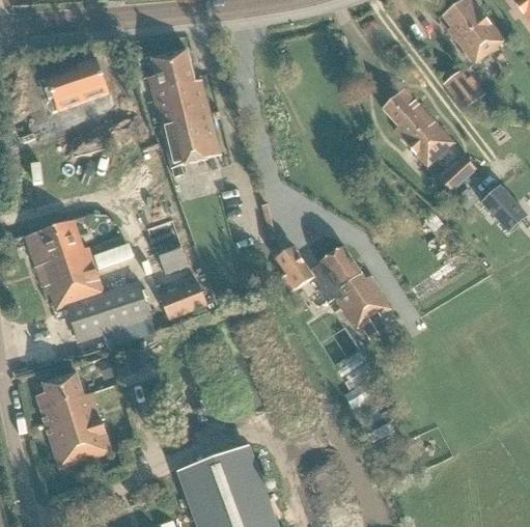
[(459,0),(442,15),(450,26),(447,28),(473,62),(503,39),(471,0),(459,0)]
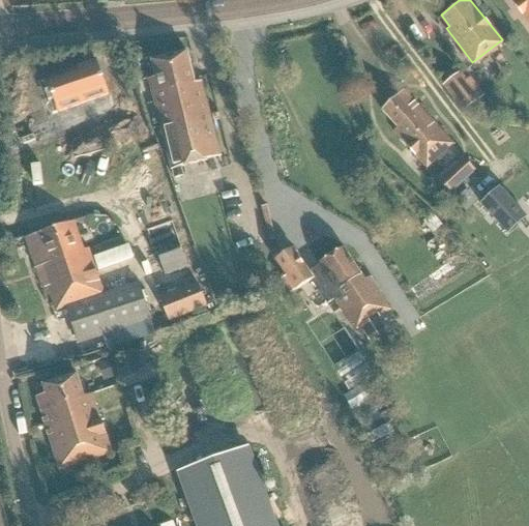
[(512,0),(528,21),(528,0),(512,0)]
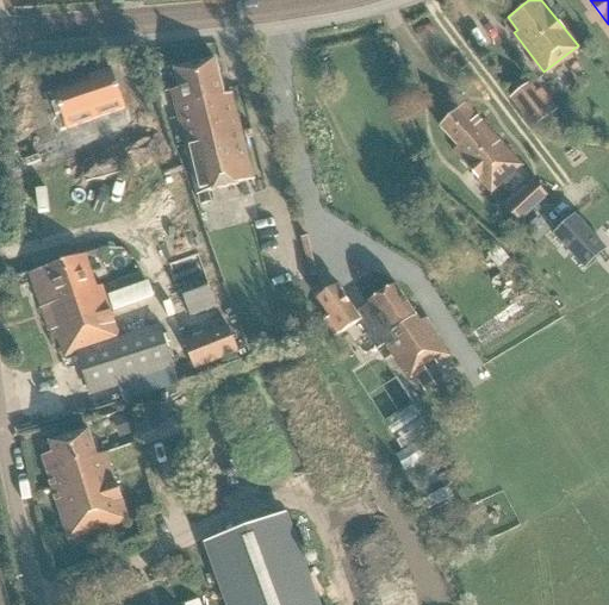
[(223,92),(215,56),(174,67),(179,86),(171,87),(197,192),(253,178),(231,89),(223,92)]
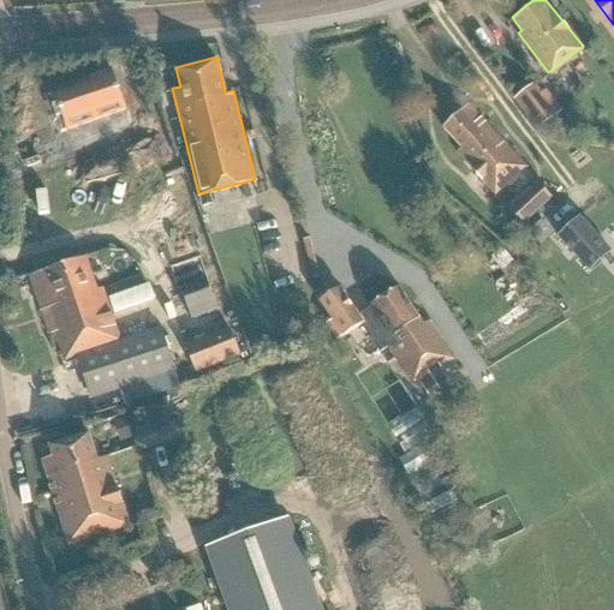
[(111,69),(83,78),(96,119),(125,109),(111,69)]
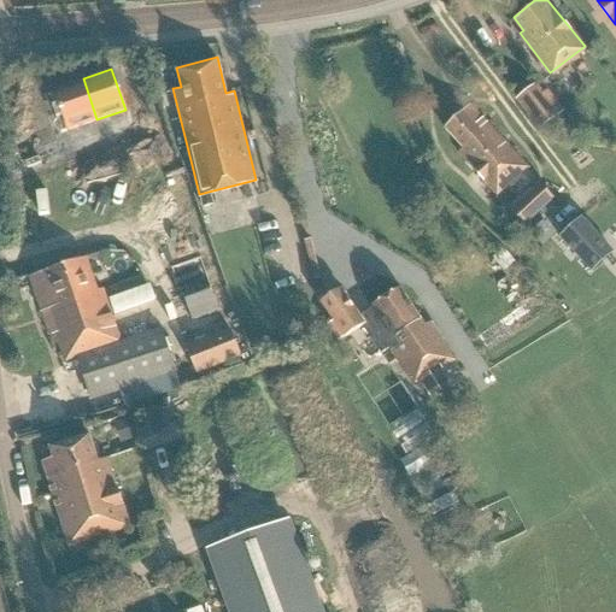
[(83,78),(54,88),(68,129),(97,119),(83,78)]
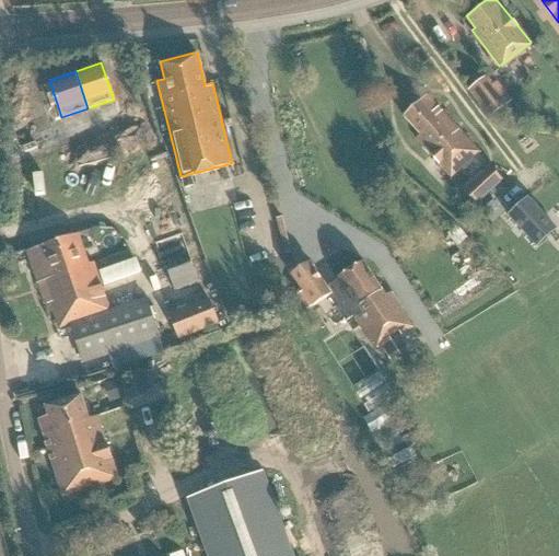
[(489,115),(507,102),(486,73),(468,87),(489,115)]
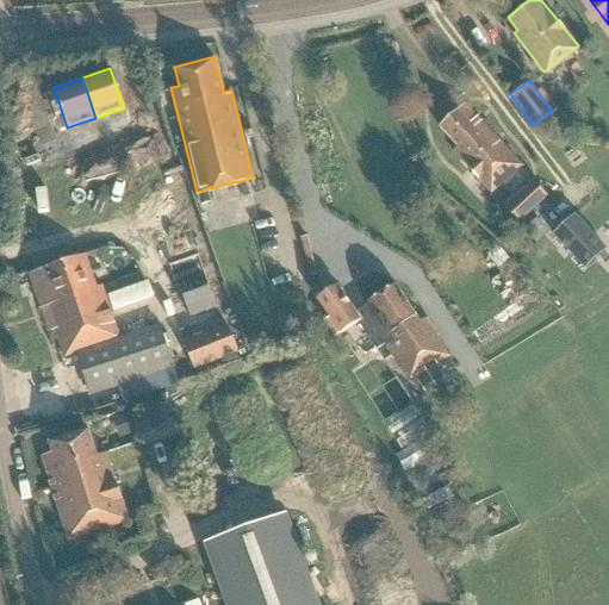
[(476,175),(490,189),(520,162),(464,100),(436,125),(455,145),(453,148),(478,173),(476,175)]
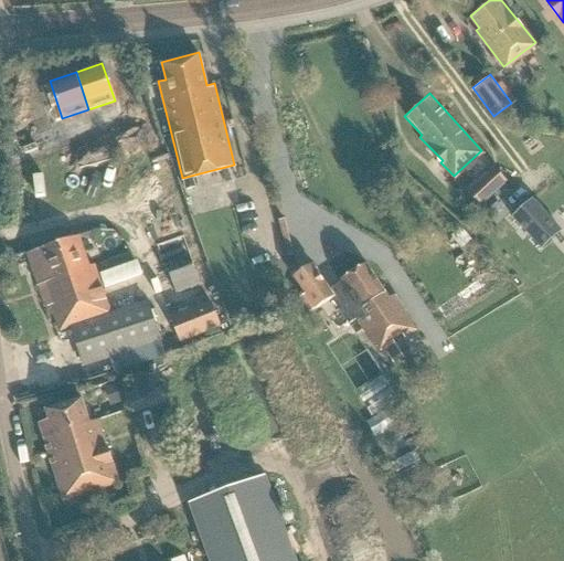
[(498,170),(471,194),(482,205),(508,181),(498,170)]
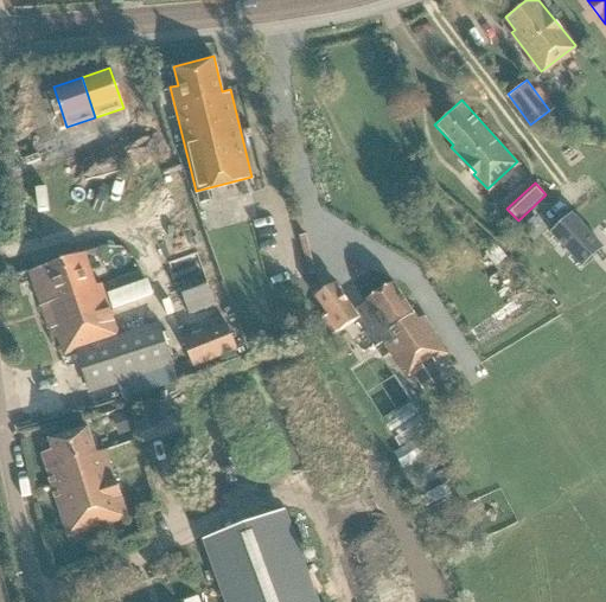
[(571,211),(550,230),(582,264),(603,245),(588,230),(582,223),(571,211)]
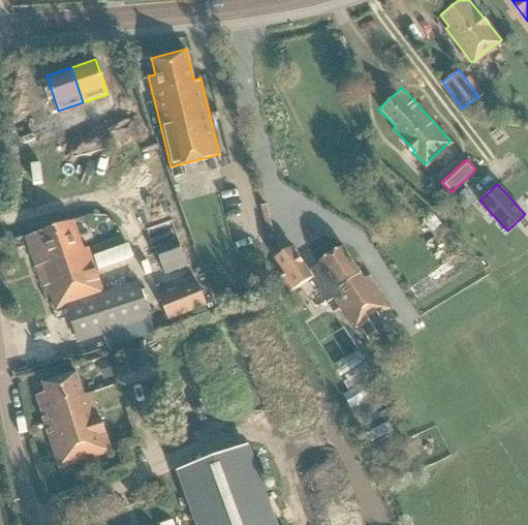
[(73,218),(24,235),(41,286),(47,285),(55,309),(66,306),(78,340),(150,316),(138,280),(104,291),(89,246),(83,248),(73,218)]
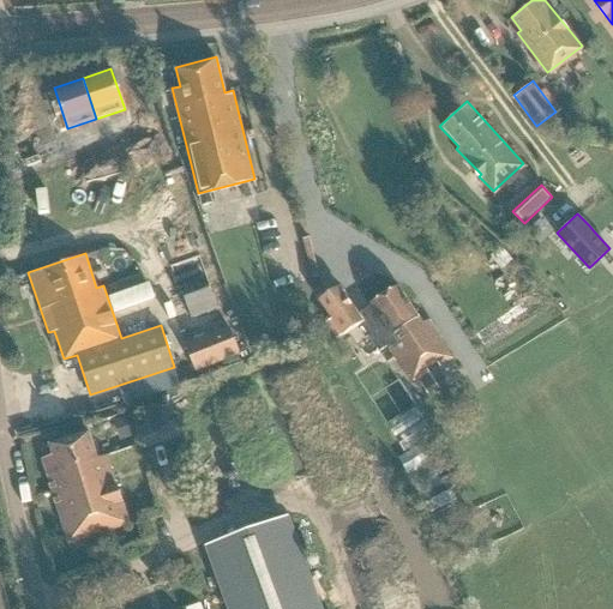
[(374,297),(373,299),(370,302),(371,303),(358,313),(337,288),(320,300),(332,317),(328,321),(338,336),(359,320),(378,347),(385,341),(410,377),(416,372),(426,386),(436,379),(426,366),(437,359),(439,362),(451,354),(427,318),(421,321),(396,284),(383,293),(382,293),(379,293),(377,294),(376,295),(374,297)]
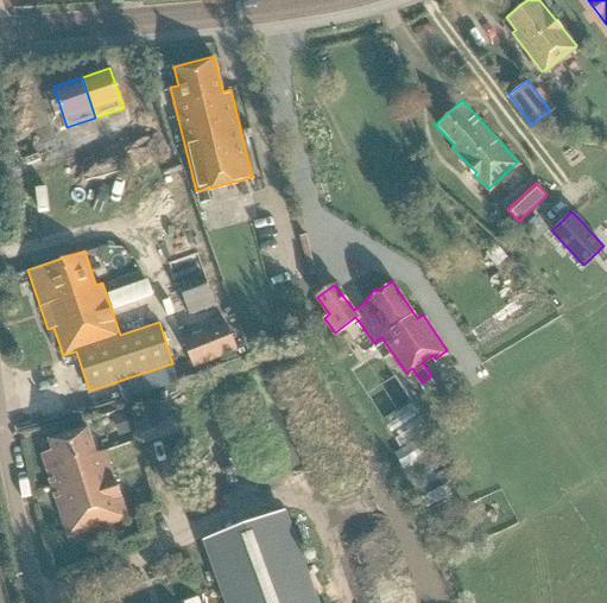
[(214,302),(207,283),(181,292),(188,311),(214,302)]
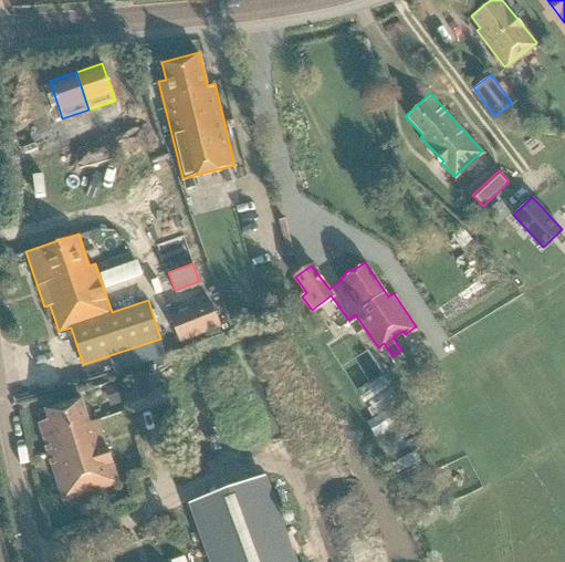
[(213,304),(210,298),(170,315),(181,341),(228,320),(220,302),(213,304)]
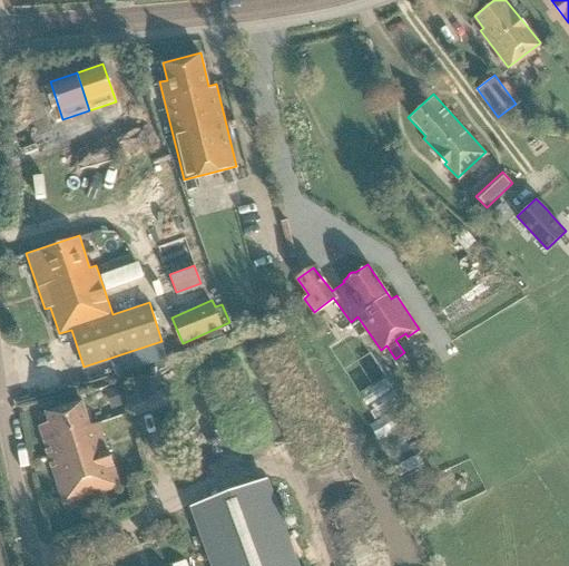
[(389,406),(398,402),(375,353),(347,366),(371,421),(370,422),(378,439),(399,429),(389,406)]
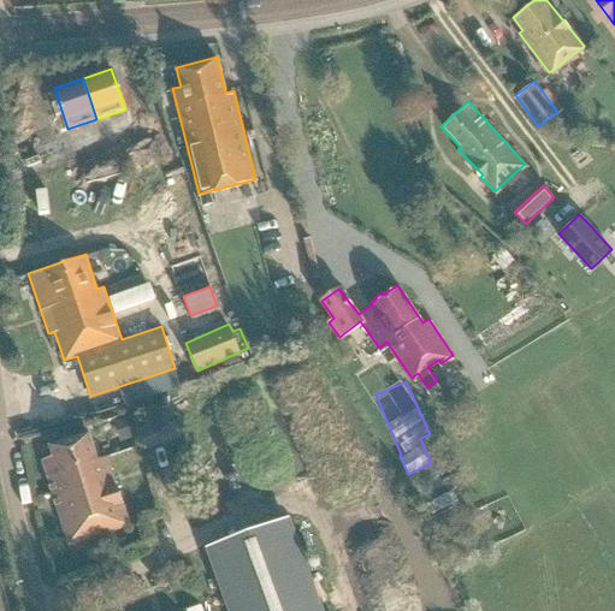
[(179,433),(171,404),(134,415),(142,444),(179,433)]
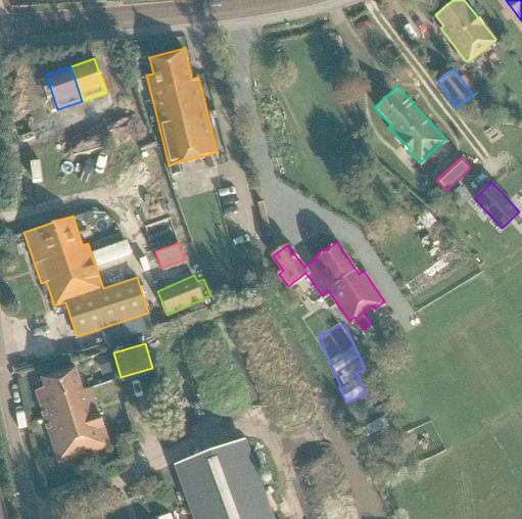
[(57,460),(109,444),(91,385),(82,388),(75,366),(42,376),(44,385),(35,388),(57,460)]
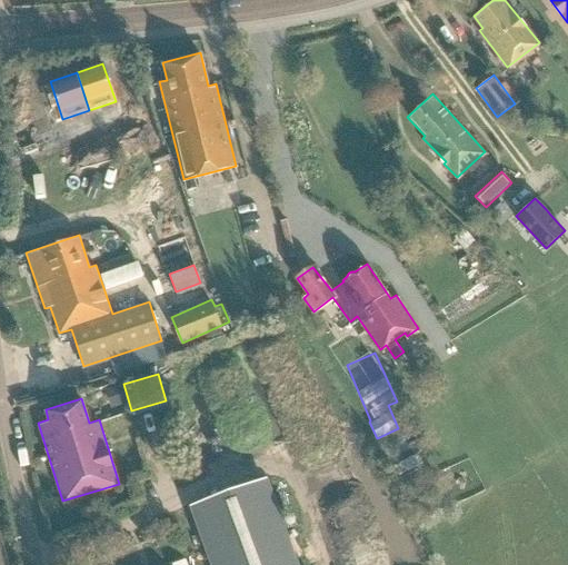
[(291,564),(261,479),(192,505),(213,564),(291,564)]
